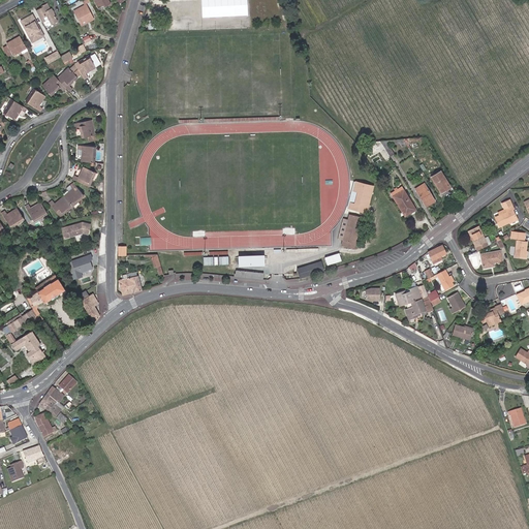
[(248,0),(206,0),(207,17),(249,16),(248,0)]
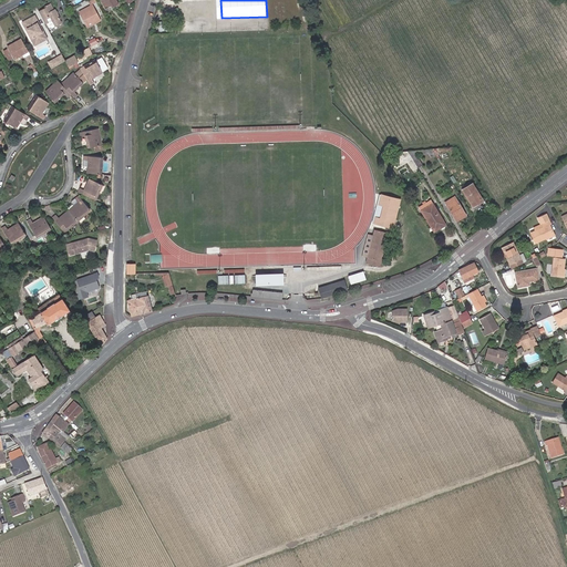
[(45,8),(39,12),(45,24),(48,23),(48,22),(47,19),(50,17),(54,26),(61,22),(59,19),(60,19),(55,10),(53,10),(50,3),(44,7),(45,8)]
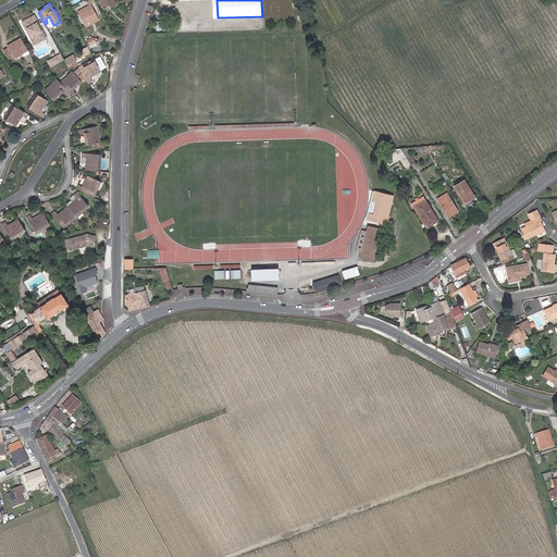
[(84,24),(97,17),(90,5),(77,12),(84,24)]
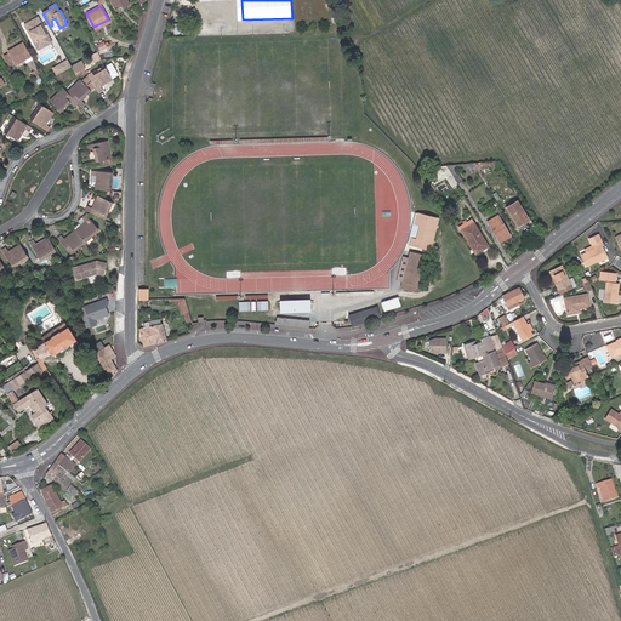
[(35,41),(34,41),(38,50),(51,43),(38,17),(24,24),(29,33),(30,32),(35,41)]
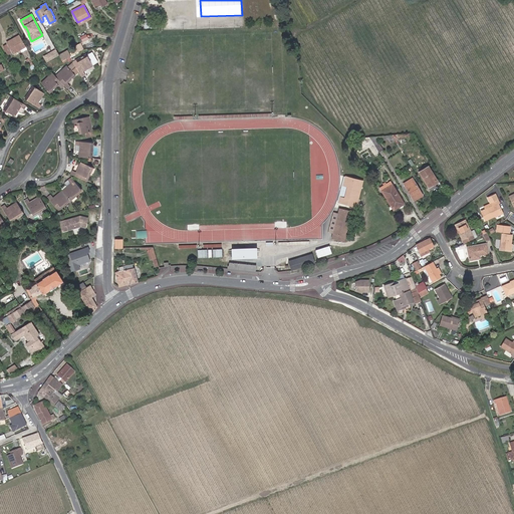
[(88,41),(83,31),(77,34),(81,42),(83,41),(84,43),(88,41)]
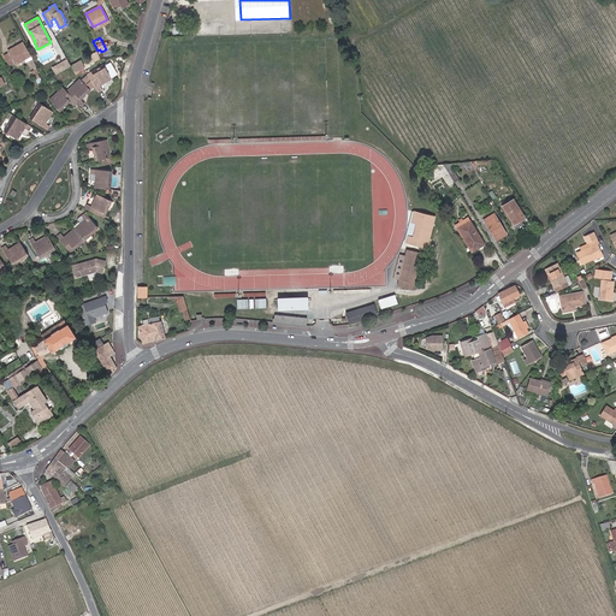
[(23,53),(27,51),(23,42),(7,51),(9,52),(13,61),(15,65),(24,60),(25,59),(23,53)]
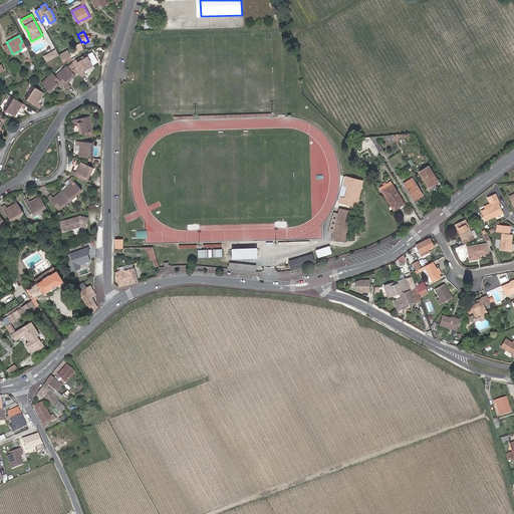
[(44,56),(47,62),(58,56),(57,55),(58,54),(56,49),(44,56)]
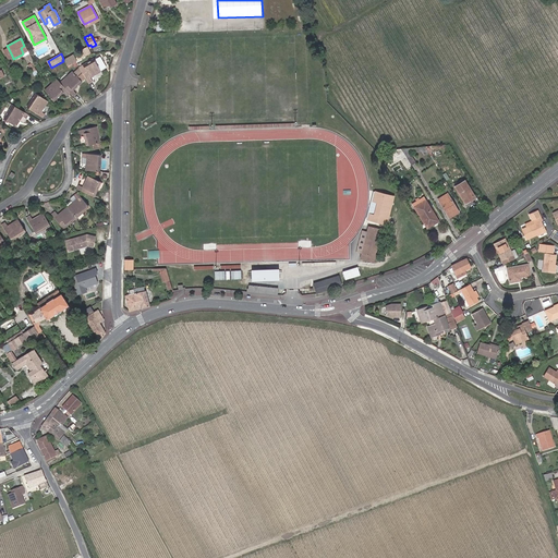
[(99,58),(95,60),(100,71),(106,69),(99,58)]
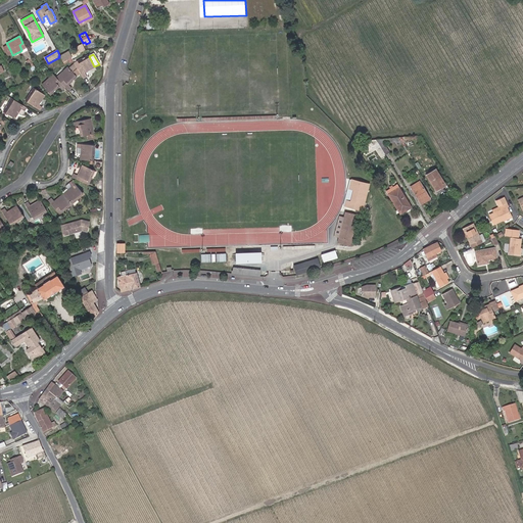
[(80,73),(83,79),(87,77),(85,73),(89,69),(88,67),(91,66),(91,68),(94,66),(89,56),(88,56),(75,63),(80,73)]
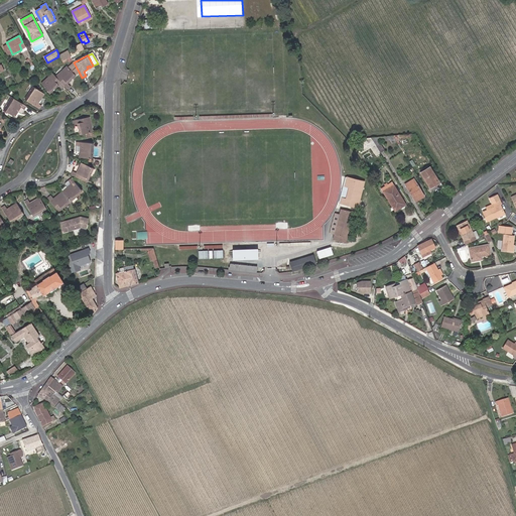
[(28,57),(25,59),(31,69),(33,68),(30,60),(32,59),(30,56),(28,57)]
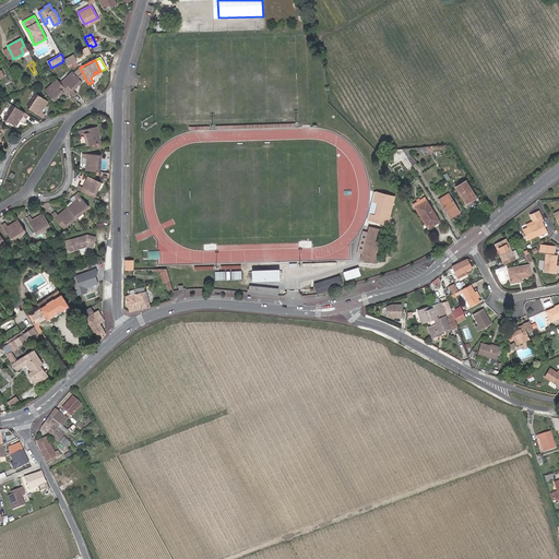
[(79,68),(73,72),(81,81),(85,78),(80,68),(79,68)]
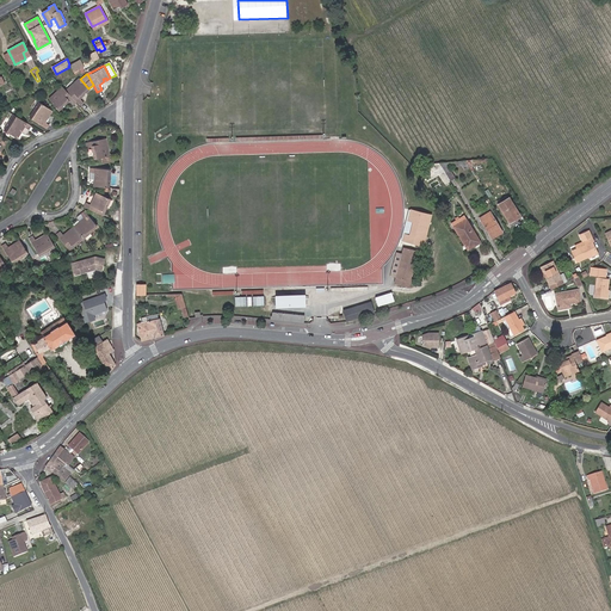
[(79,79),(66,91),(75,102),(79,106),(82,103),(79,98),(84,94),(82,93),(85,91),(86,92),(88,90),(79,79)]
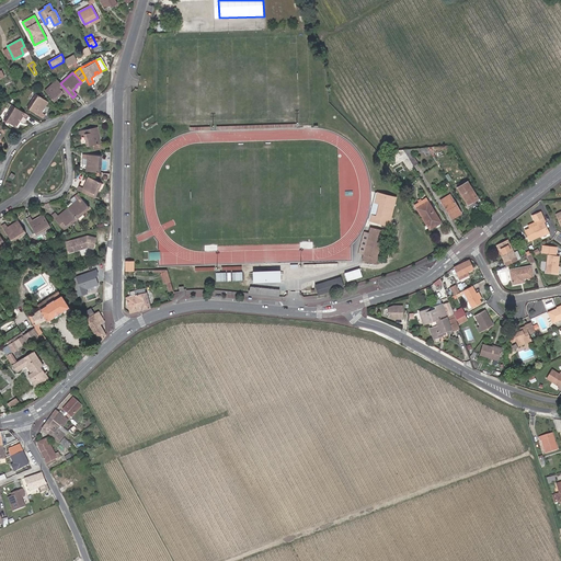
[(60,83),(57,80),(45,91),(54,101),(57,98),(56,96),(58,94),(59,95),(63,92),(66,96),(69,93),(60,83)]
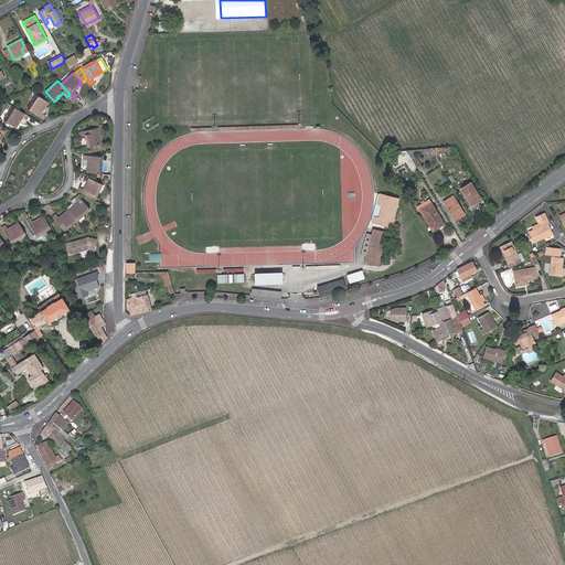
[(48,102),(36,94),(28,108),(43,118),(45,115),(41,112),(44,107),(43,106),(44,105),(45,105),(48,102)]
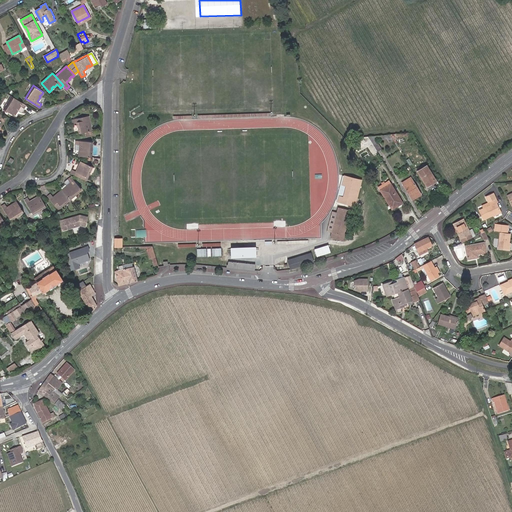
[(26,105),(12,96),(4,109),(14,115),(16,112),(15,111),(16,109),(17,110),(20,106),(24,108),(26,105)]
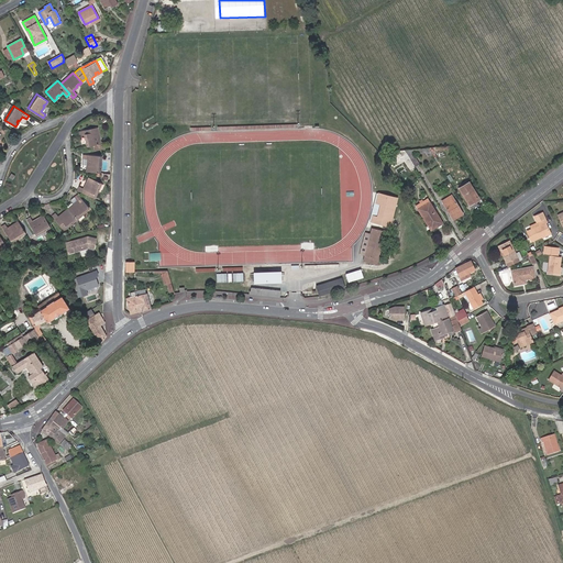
[(88,147),(100,144),(97,128),(79,132),(79,136),(85,135),(86,141),(88,140),(88,143),(87,143),(88,147)]
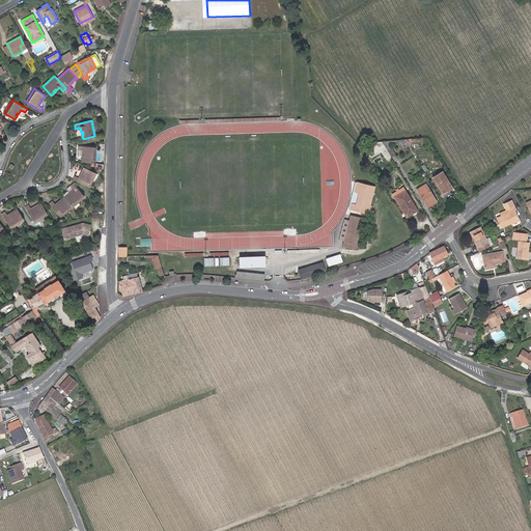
[(381,142),(374,142),(374,143),(371,145),(370,143),(364,146),(368,154),(374,149),(378,147),(383,145),(381,142)]
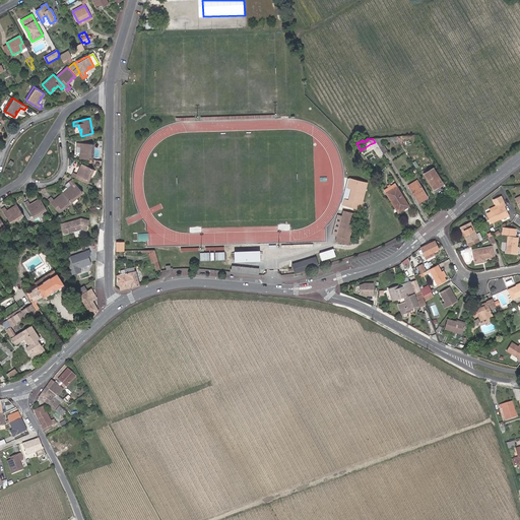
[(381,142),(379,139),(374,139),(382,153),(386,151),(381,142)]
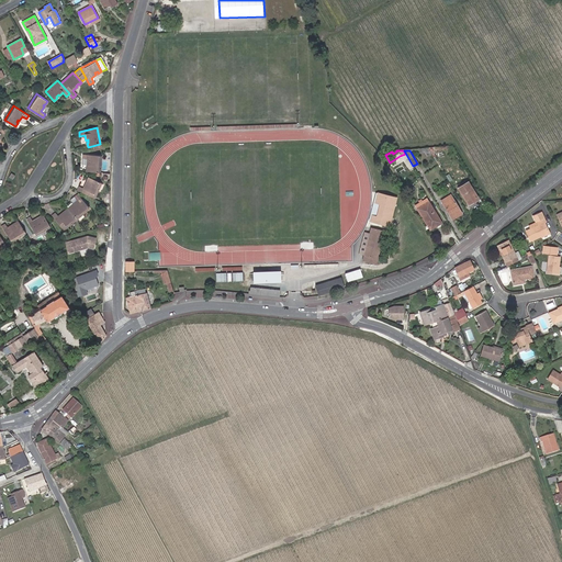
[(413,167),(405,154),(400,156),(403,160),(408,170),(413,167)]
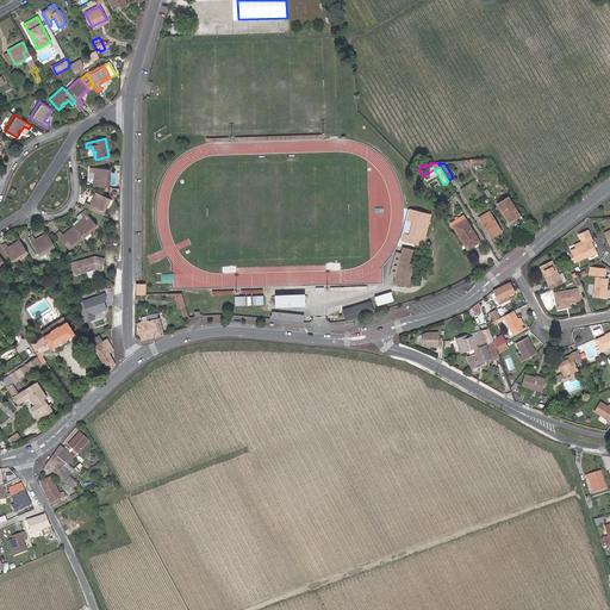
[(94,187),(109,188),(110,170),(91,168),(89,173),(95,173),(94,179),(94,180),(97,180),(97,182),(94,182),(94,187)]
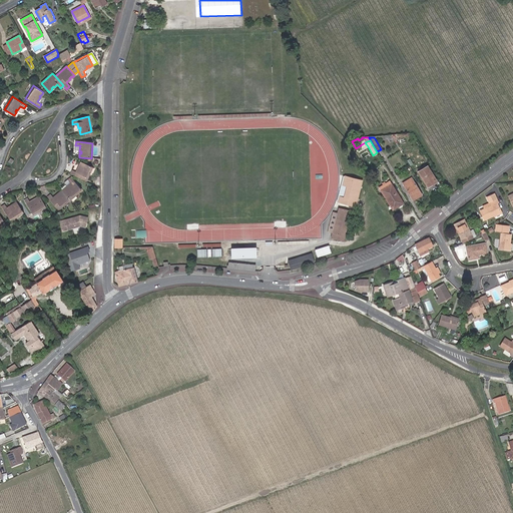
[(70,174),(86,182),(92,168),(81,163),(79,166),(80,167),(79,169),(78,168),(76,173),(72,171),(70,174)]
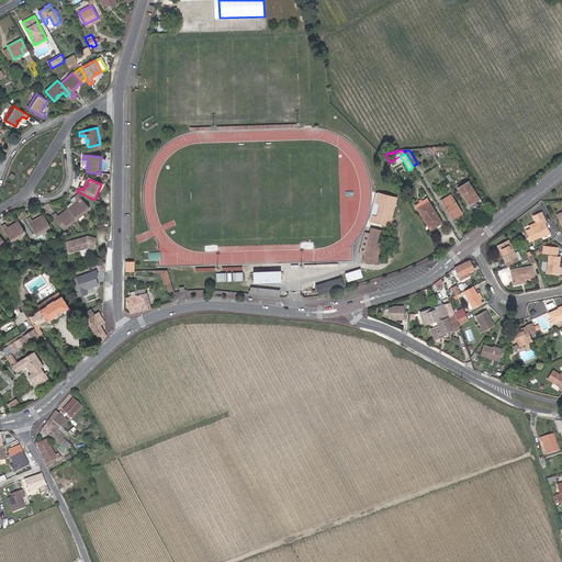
[(474,193),(468,183),(458,189),(469,206),(478,201),(473,194),(474,193)]
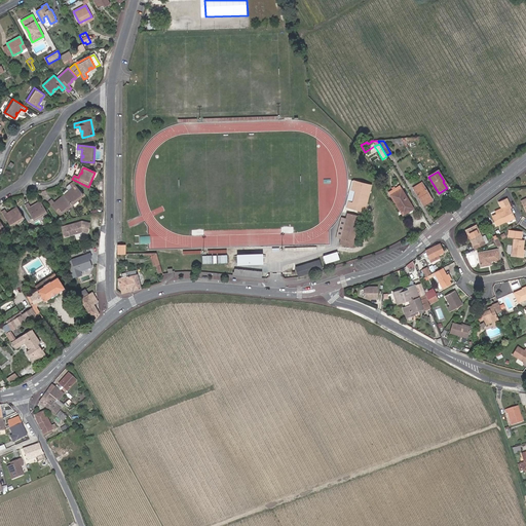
[(373,184),(353,180),(350,190),(355,191),(352,201),(348,200),(346,208),(366,213),(373,184)]
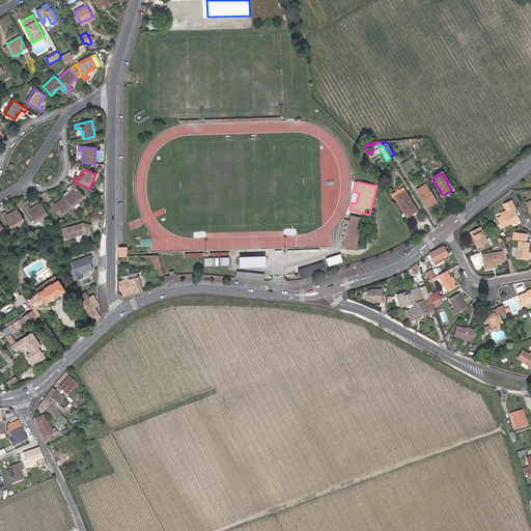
[(64,198),(72,208),(84,198),(74,185),(67,190),(66,191),(67,192),(70,194),(68,194),(70,195),(67,197),(66,196),(64,198)]
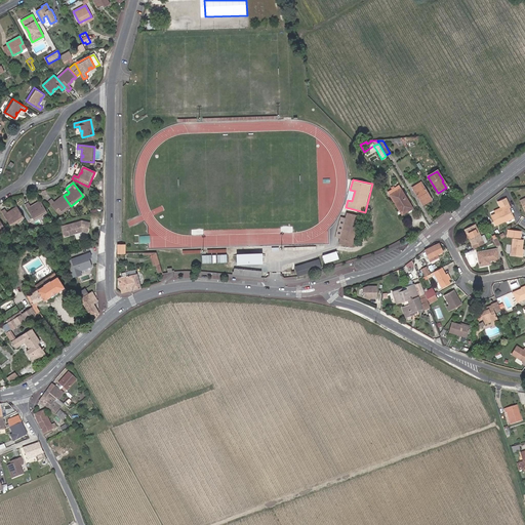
[(411,188),(422,206),(432,200),(420,183),(411,188)]
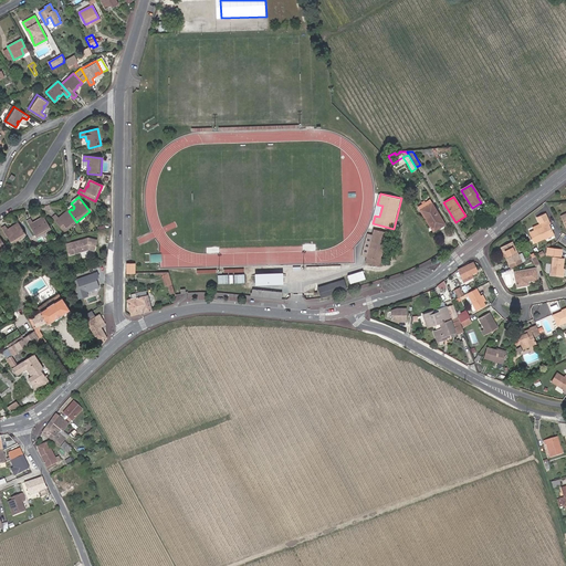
[(418,207),(420,210),(431,203),(429,200),(418,207)]
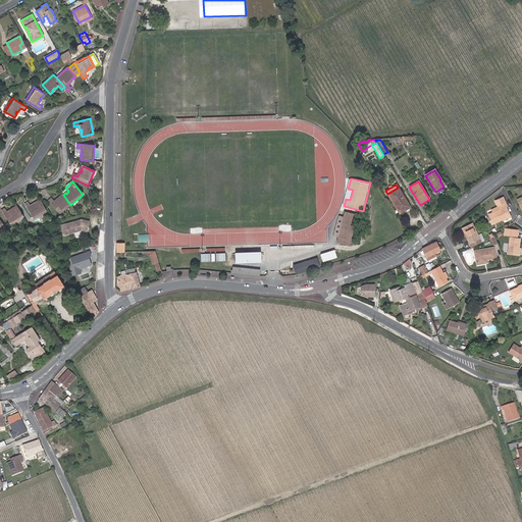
[(405,208),(410,206),(398,188),(387,194),(400,214),(406,210),(405,208)]
